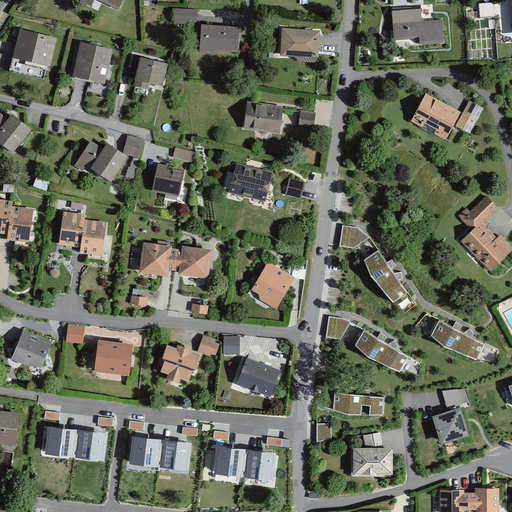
[(124,0),(98,0),(120,10),(124,0)]
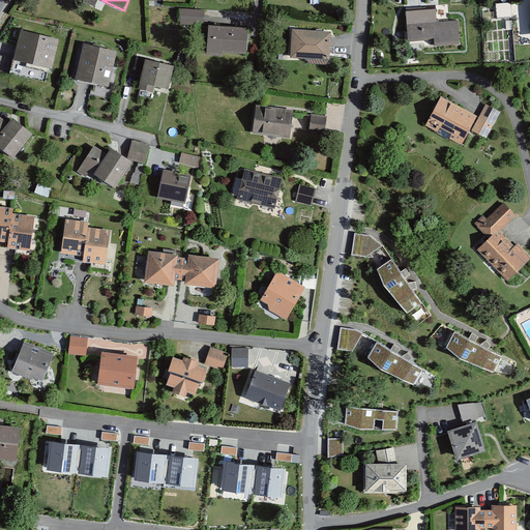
[(509,2),(497,2),(496,16),(509,17),(509,2)]
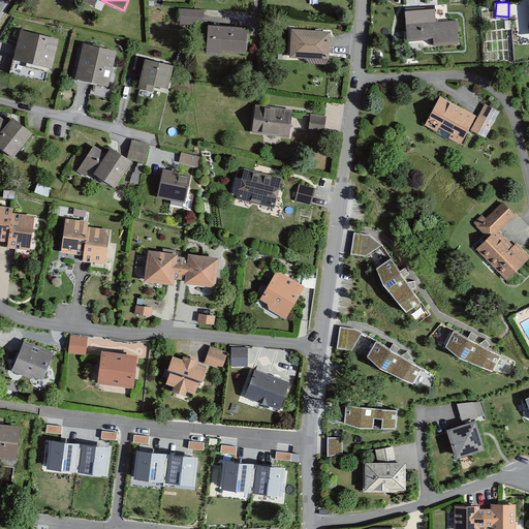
[(521,2),(509,3),(510,14),(521,14),(521,2)]
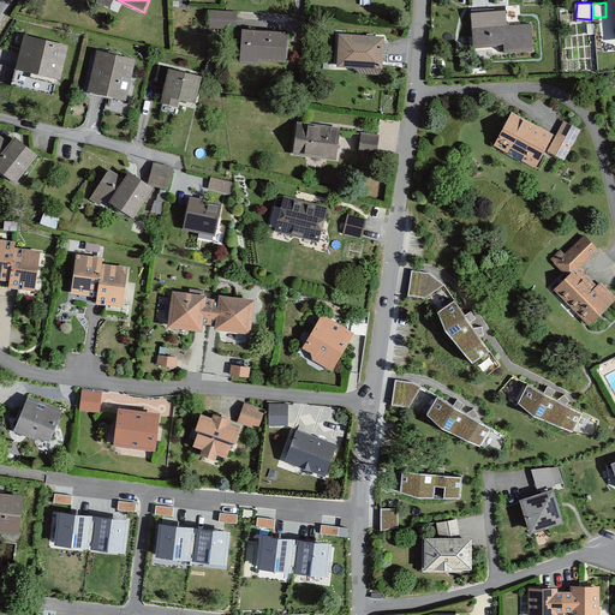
[(239,12),(210,11),(209,29),(238,30),(239,12)]
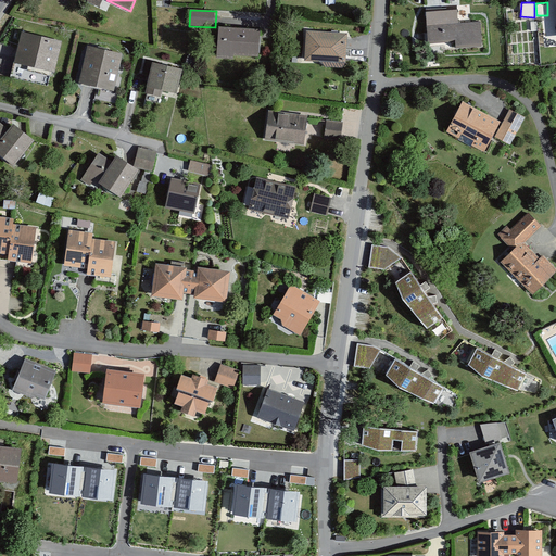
[(457,10),(425,12),(427,47),(454,45),(455,51),(483,49),(481,24),(458,25),(457,10)]
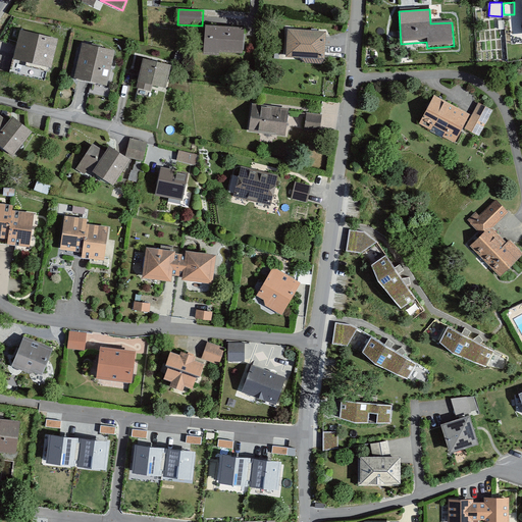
[(243,29),(207,25),(206,47),(241,50),(243,29)]
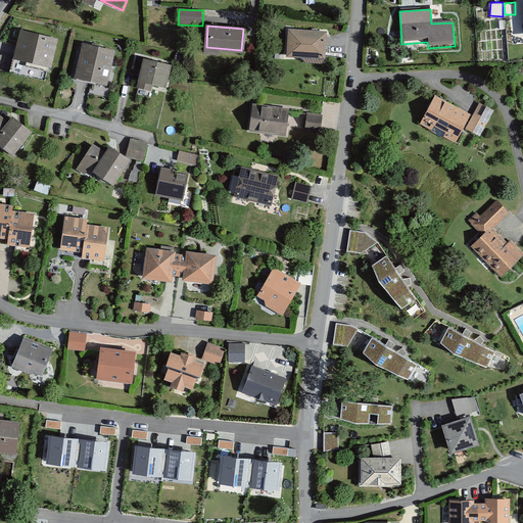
[(328,33),(290,31),(288,56),(327,58),(328,33)]
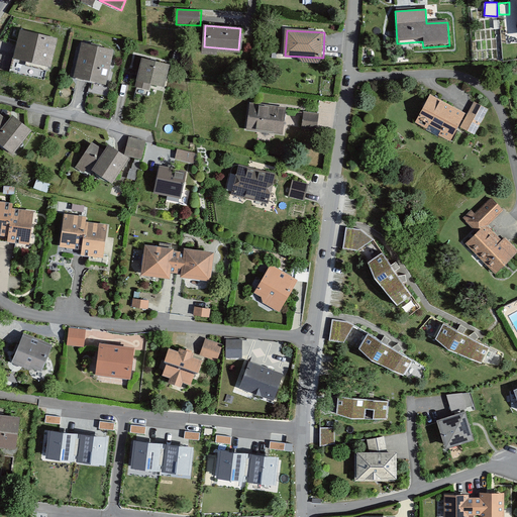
[(56,40),(21,33),(16,58),(50,65),(56,40)]
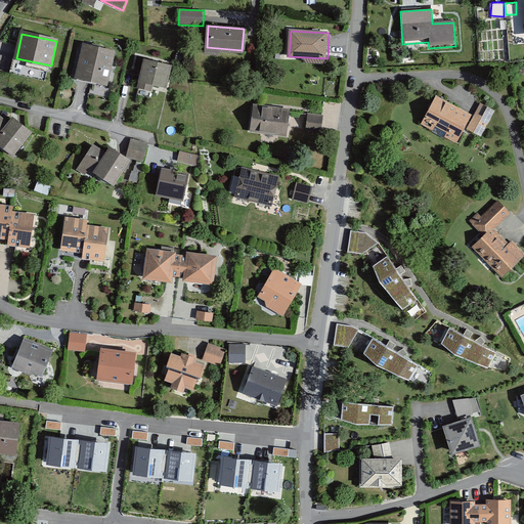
[(116,54),(85,47),(78,78),(108,85),(116,54)]
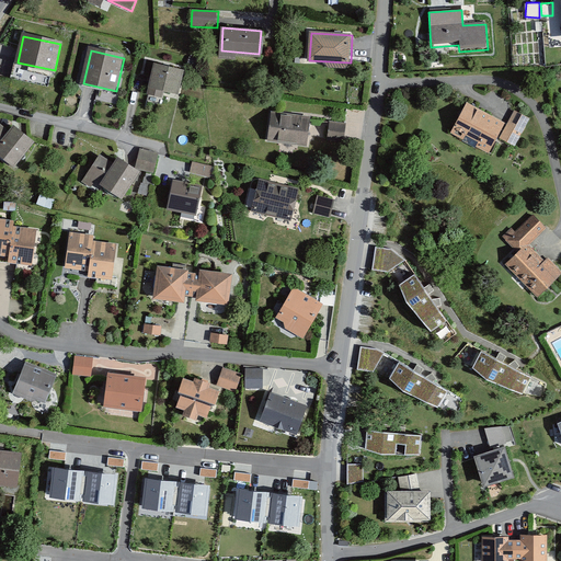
[(185,69),(156,63),(148,94),(163,98),(164,90),(180,93),(185,69)]
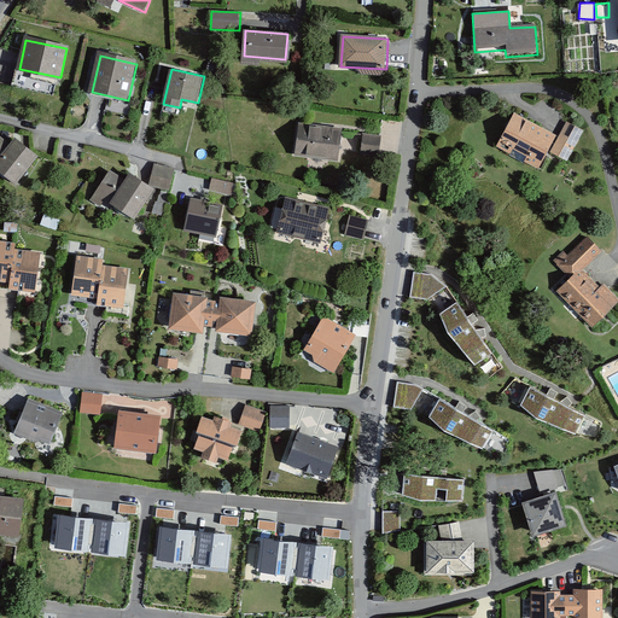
[(555,139),(516,117),(499,149),(538,170),(555,139)]
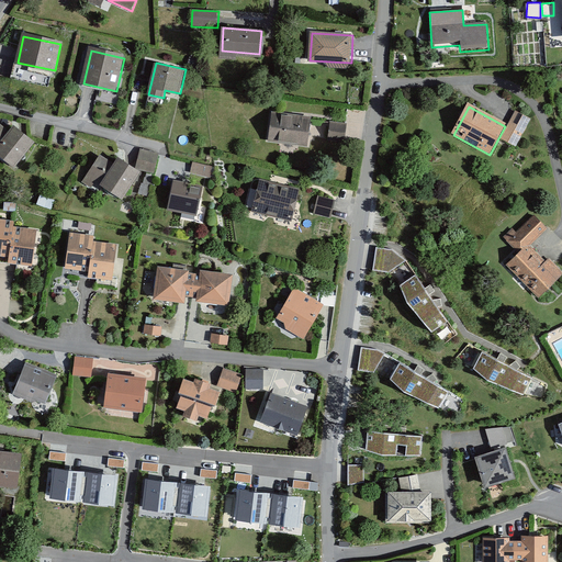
[(530,119),(515,111),(499,139),(516,147),(530,119)]
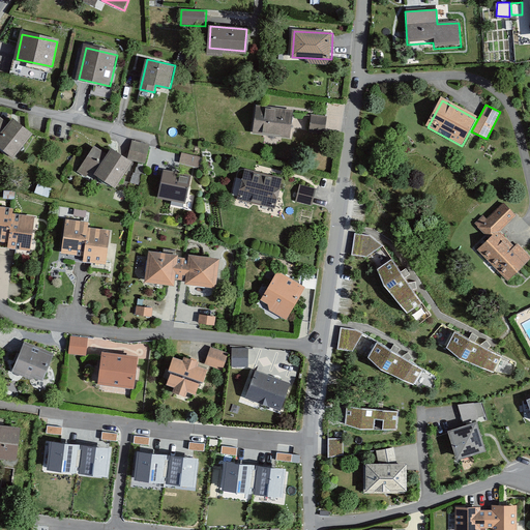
[(253,134),(291,139),(294,112),(257,107),(253,134)]
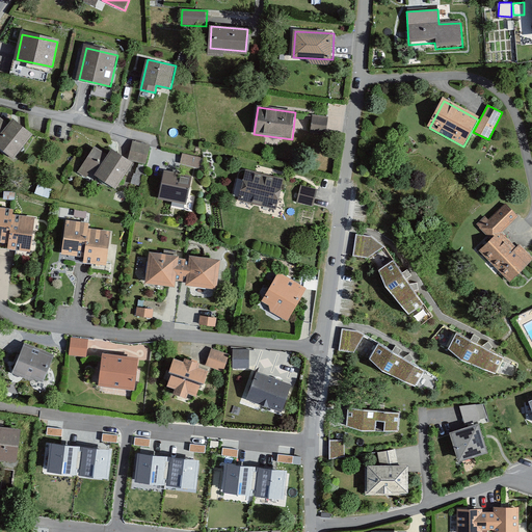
[(314,116),(312,132),(326,134),(328,118),(314,116)]
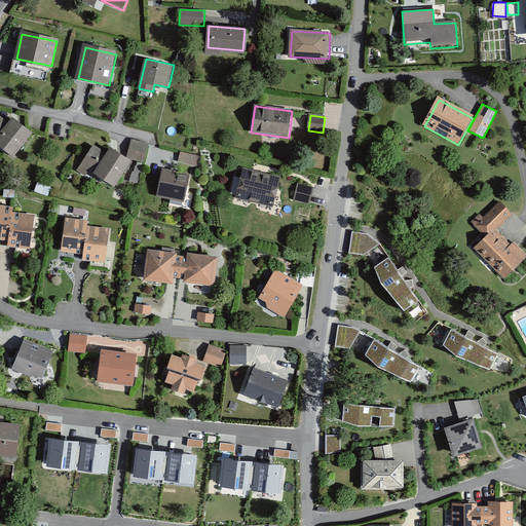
[(9,124),(0,116),(0,145),(13,156),(32,134),(12,119),(9,124)]
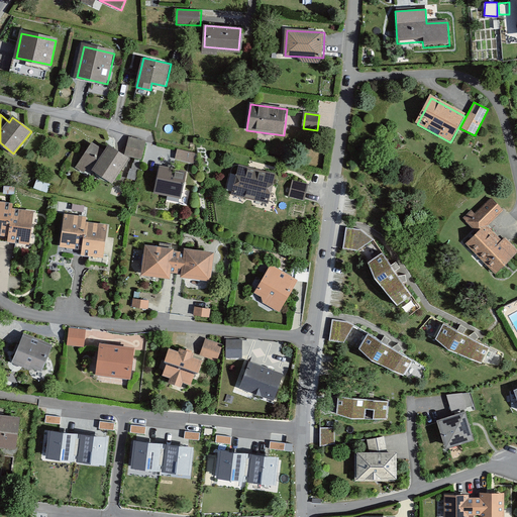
[(146,143),(130,139),(126,156),(142,160),(146,143)]
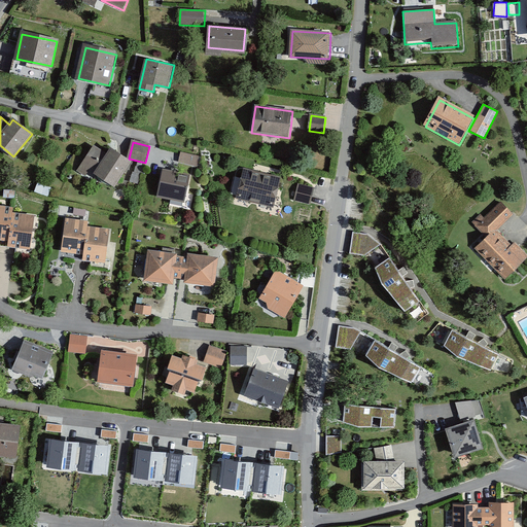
[(131,165),(109,150),(106,154),(96,148),(82,169),(113,189),(131,165)]
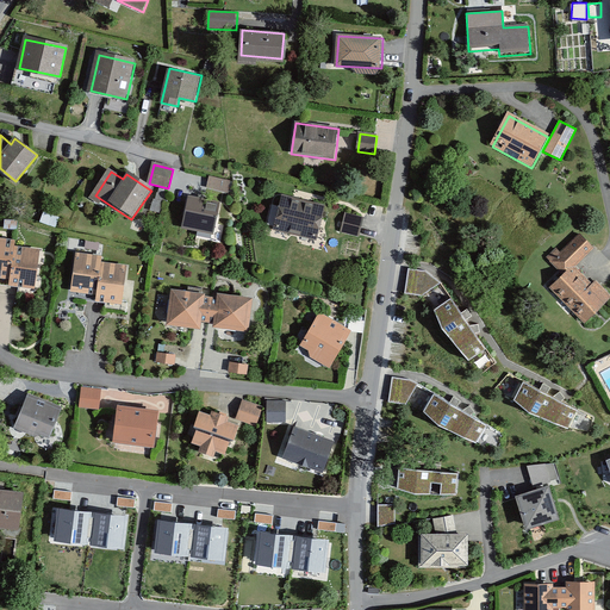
[(231,182),(211,178),(209,188),(229,193),(231,182)]
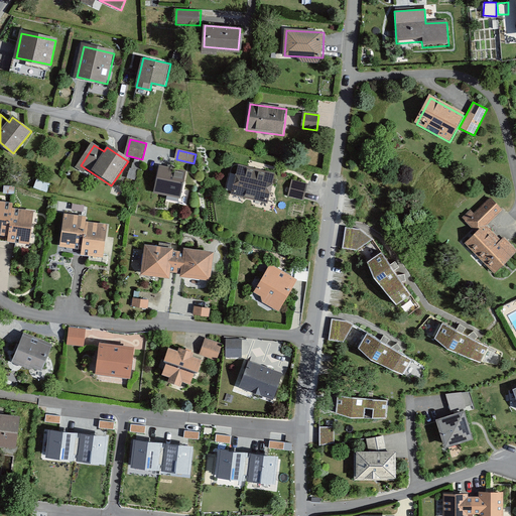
[(249,201),(257,169),(239,165),(232,196),(249,201)]
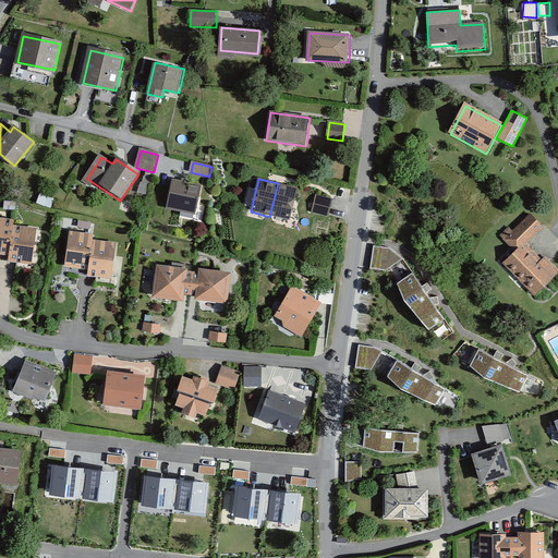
[(202,187),(174,182),(169,210),(182,213),(196,216),(202,187)]
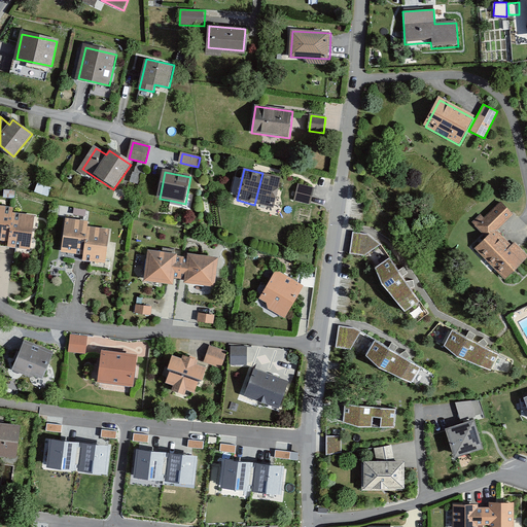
[(282,178),(262,173),(254,205),(275,210),(282,178)]
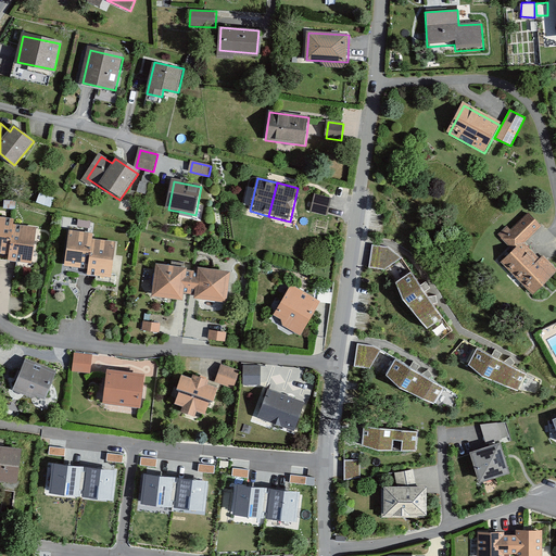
[(316,193),(314,202),(330,206),(332,198),(316,193)]
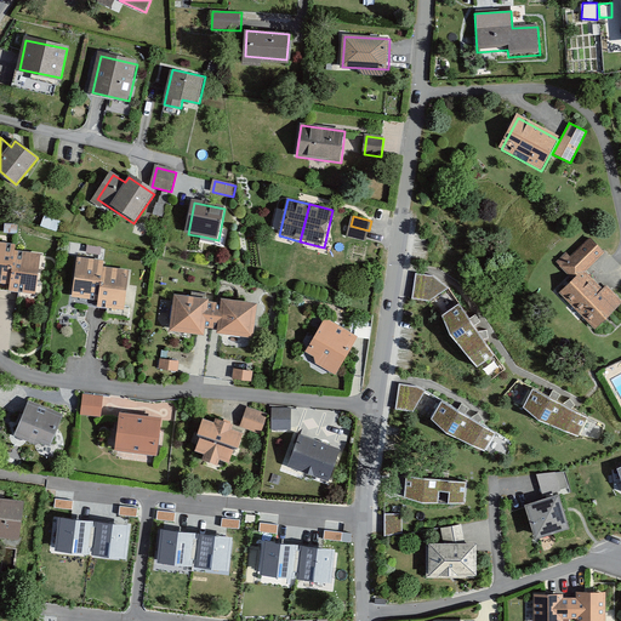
[(369,231),(351,226),(348,237),(368,240),(369,231)]
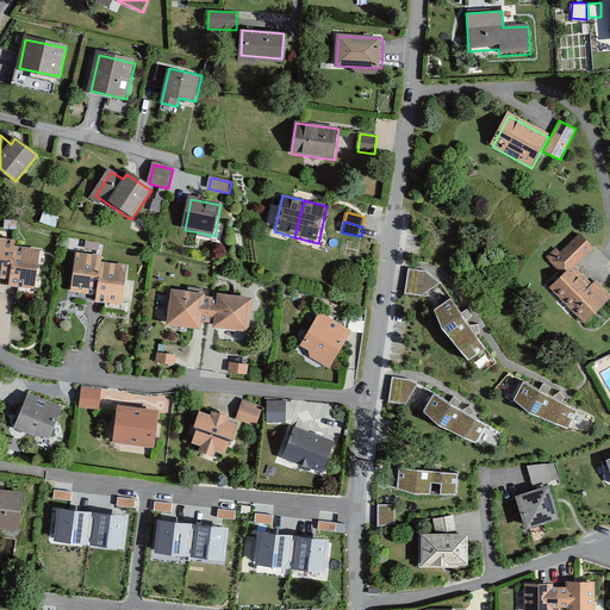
[(593,248),(580,234),(560,254),(556,249),(547,259),(562,274),(549,287),(585,324),(609,299),(609,296),(596,282),(592,285),(574,267),(593,248)]
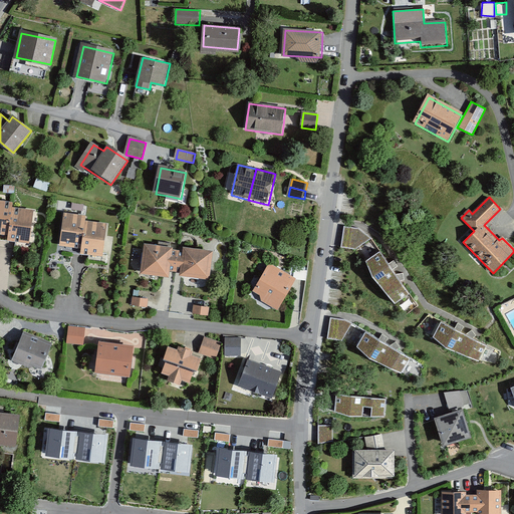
[(0,234),(11,236),(15,207),(15,202),(0,200),(0,234)]
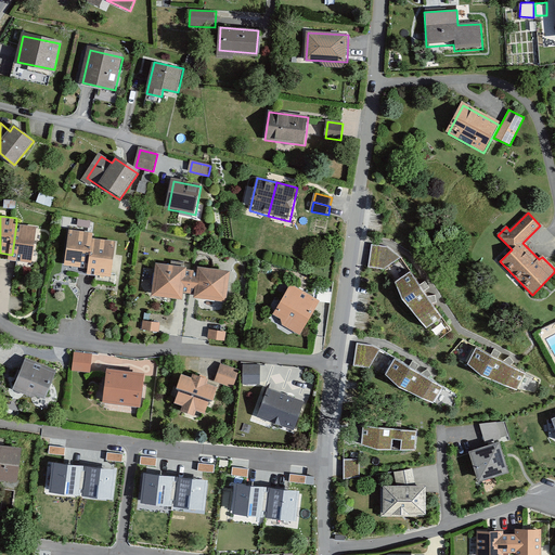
[(40,227),(16,223),(12,255),(11,260),(35,263),(40,227)]
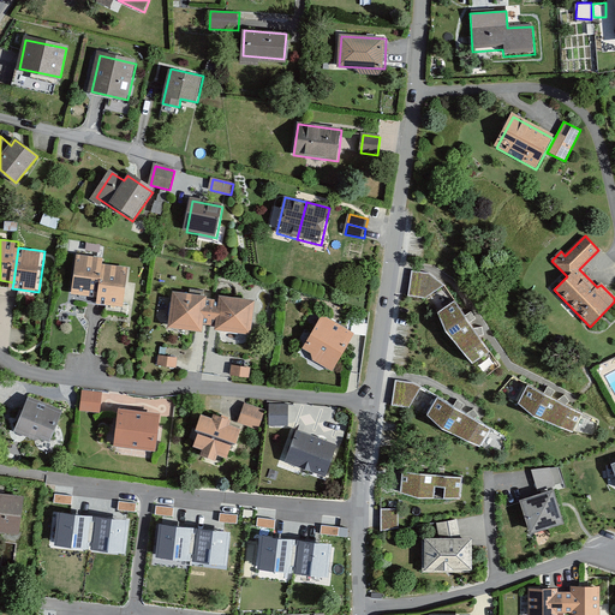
[(97,298),(102,264),(102,258),(76,255),(70,294),(97,298)]
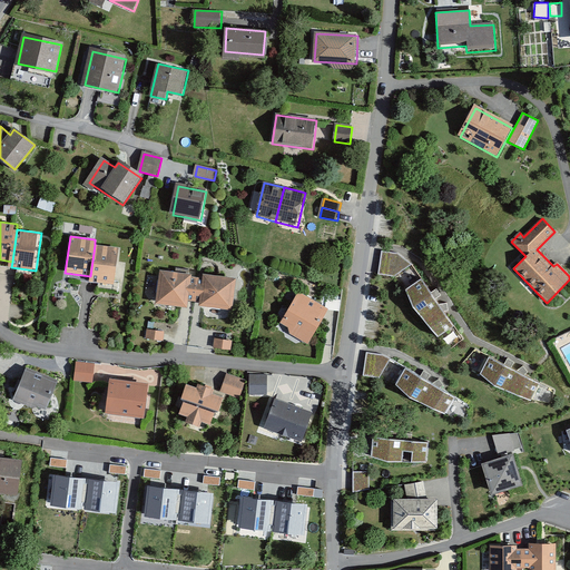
[(119,248),(95,245),(90,276),(89,283),(115,286),(119,248)]
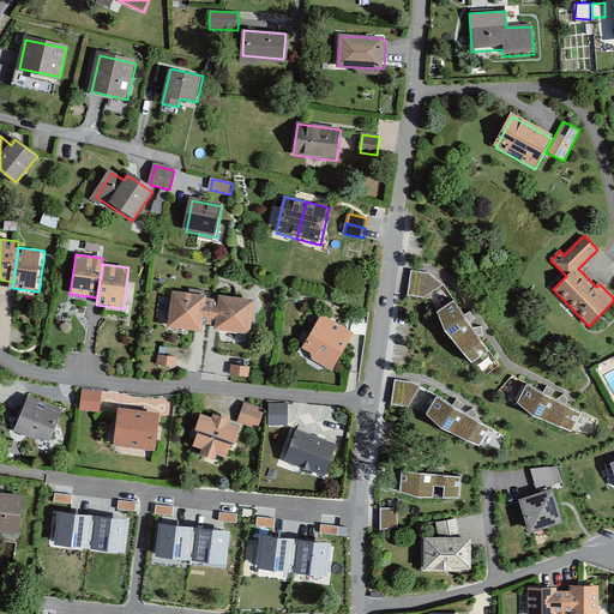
[(211,326),(215,300),(209,300),(210,296),(173,292),(168,329),(203,333),(204,325),(211,326)]
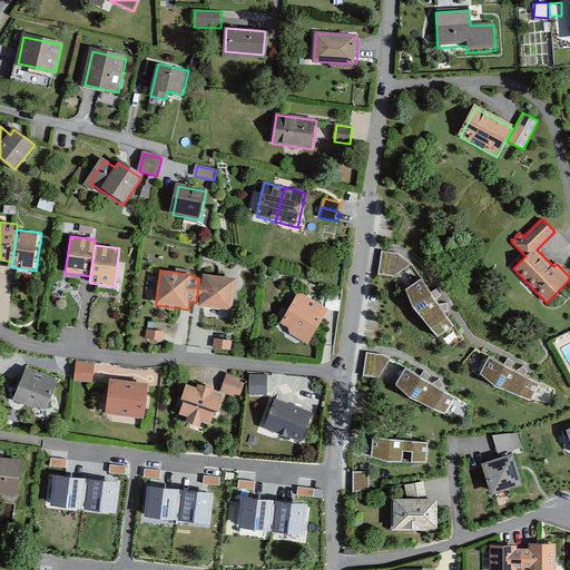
[(237,281),(204,275),(204,279),(199,278),(196,303),(200,303),(200,307),(233,312),(237,281)]
